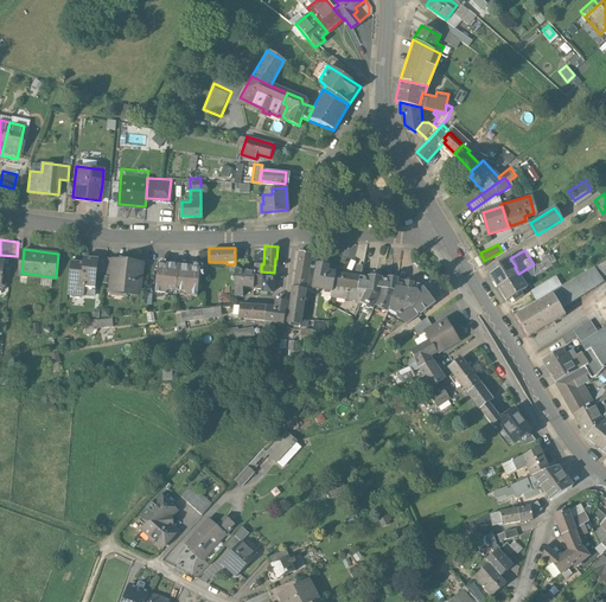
[(305,293),(311,256),(298,253),(292,290),(305,293)]
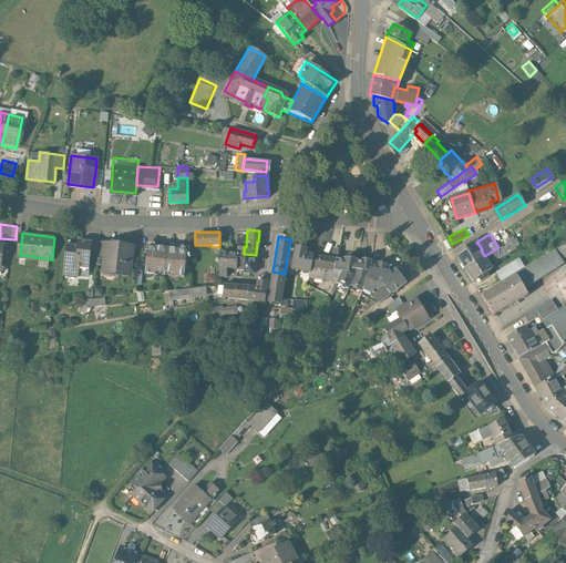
[(92,242),(76,239),(75,244),(67,244),(63,275),(75,276),(76,268),(89,269),(91,254),(92,242)]
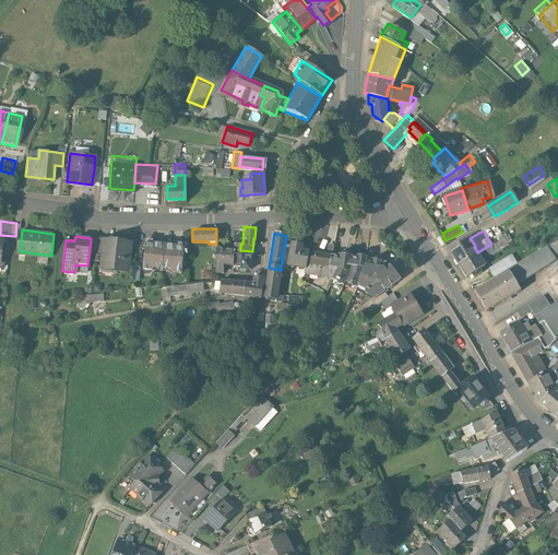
[(452,252),(460,263),(477,252),(474,247),(475,246),(470,238),(469,236),(454,245),(458,249),(452,252)]
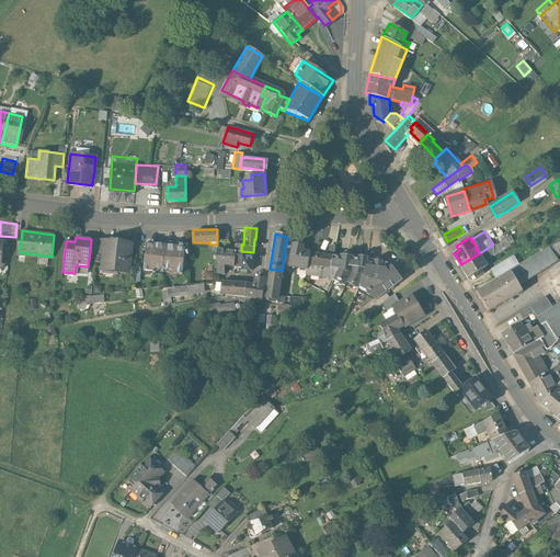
[(132,241),(106,238),(103,269),(128,272),(132,241)]
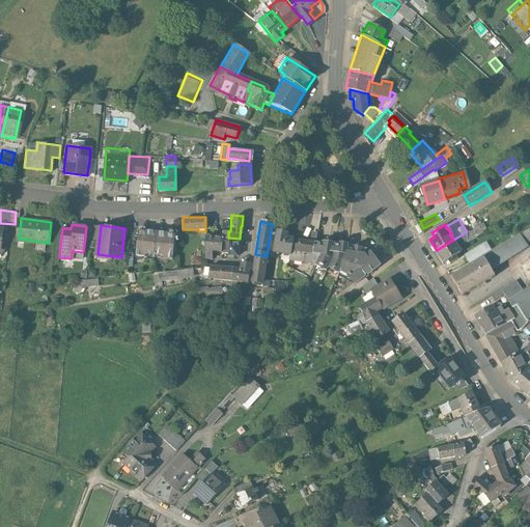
[(157,230),(139,228),(137,252),(154,254),(157,230)]
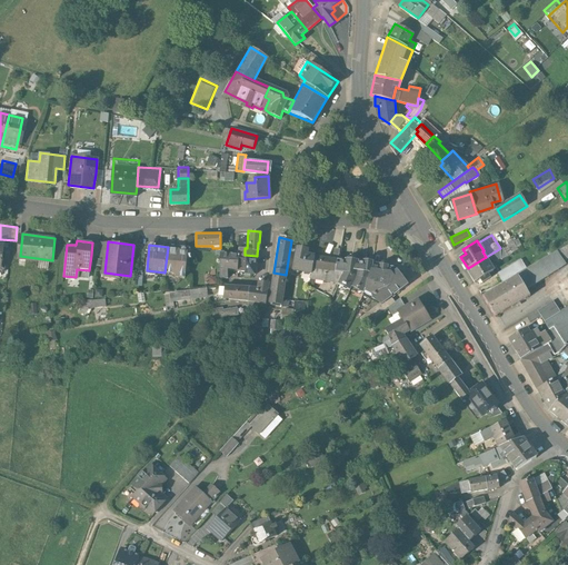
[(308,254),(309,248),(296,245),(290,270),(311,275),(312,271),(316,256),(308,254)]
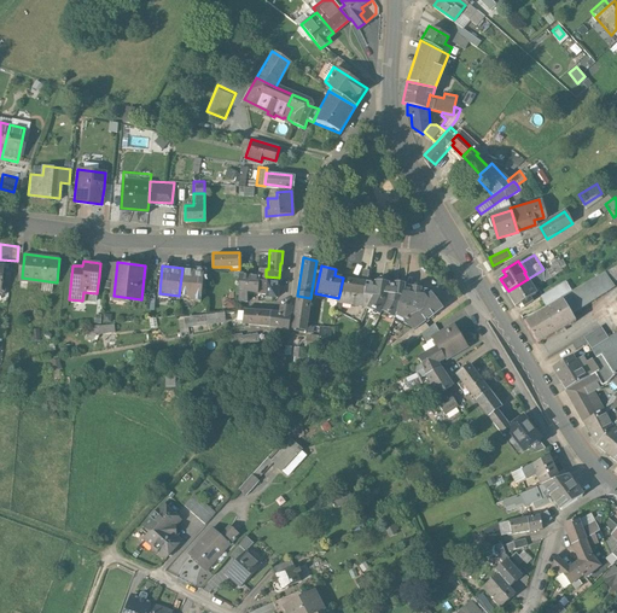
[(202,270),(182,268),(179,296),(198,298),(202,270)]
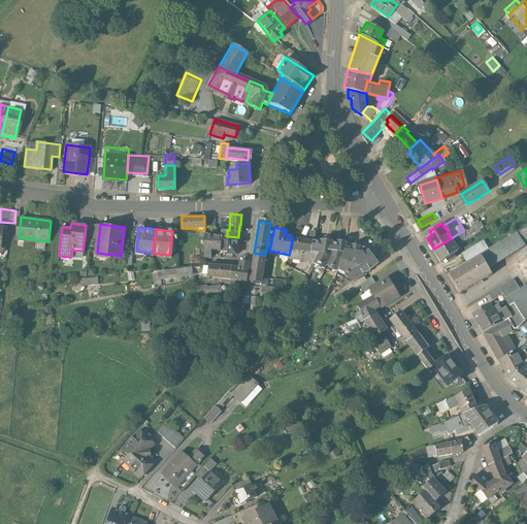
[(227,236),(227,230),(220,229),(219,235),(218,251),(225,252),(227,236)]
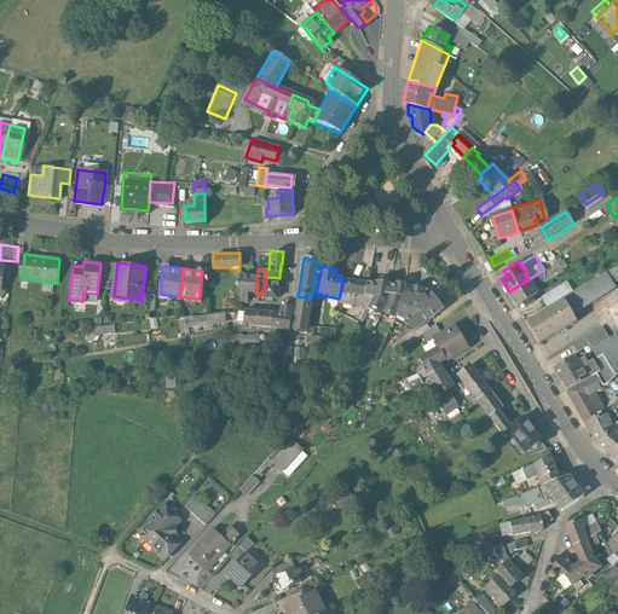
[(617,288),(606,270),(564,295),(575,313),(617,288)]
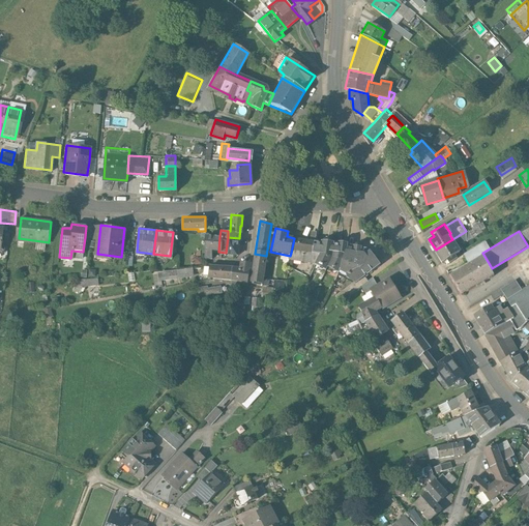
[(468,241),(463,233),(452,239),(458,247),(468,241)]
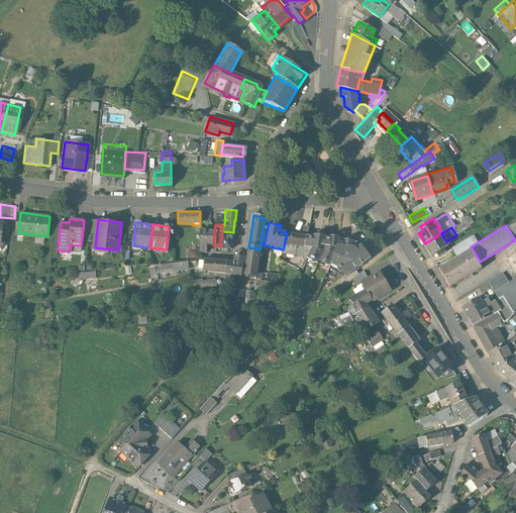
[(214,230),(201,229),(200,252),(207,251),(208,244),(213,245),(214,230)]
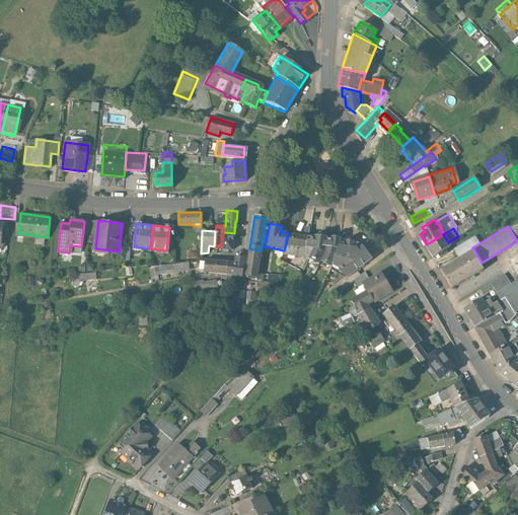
[(232,248),(234,233),(223,232),(221,247),(232,248)]
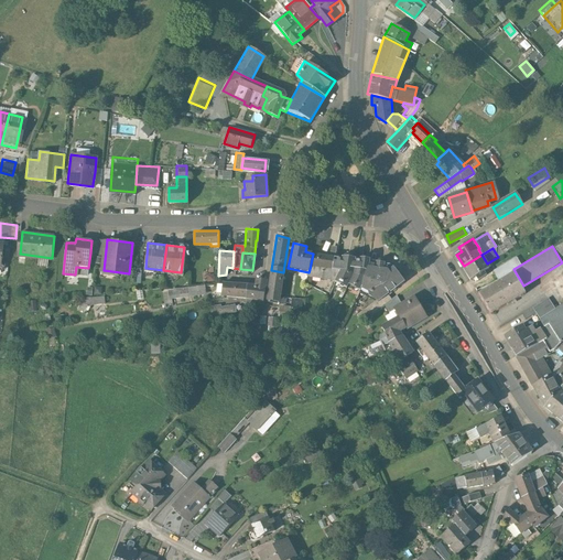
[(313,254),(310,269),(328,273),(332,257),(313,254)]
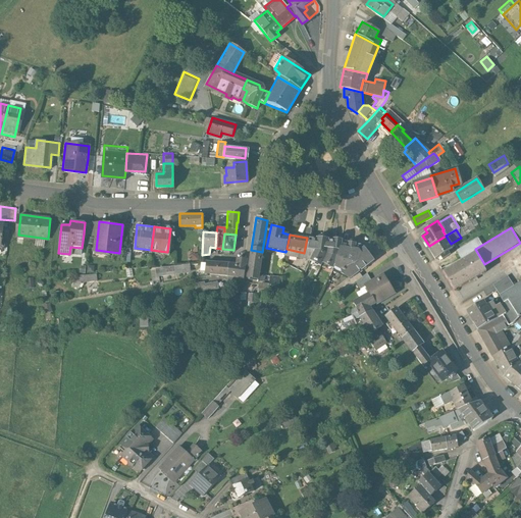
[(316,240),(307,238),(304,253),(313,254),(309,261),(319,266),(320,263),(325,253),(328,241),(328,238),(317,236),(316,240)]
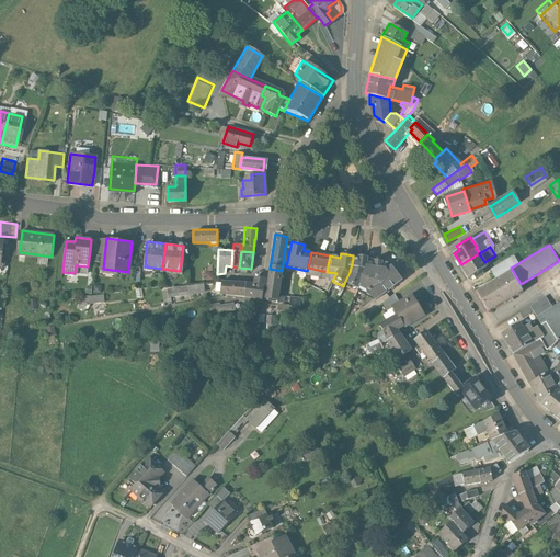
[(484,262),(479,253),(461,264),(471,281),(483,274),(480,270),(487,265),(484,262)]
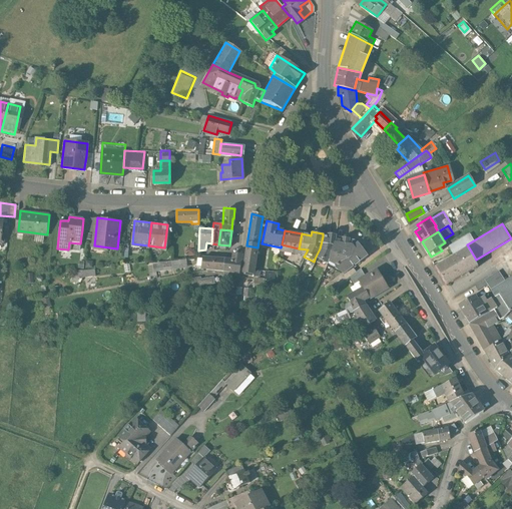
[(320,248),(315,259),(326,263),(329,259),(332,251),(333,245),(334,245),(335,240),(336,234),(326,234),(326,236),(323,236),(320,248)]
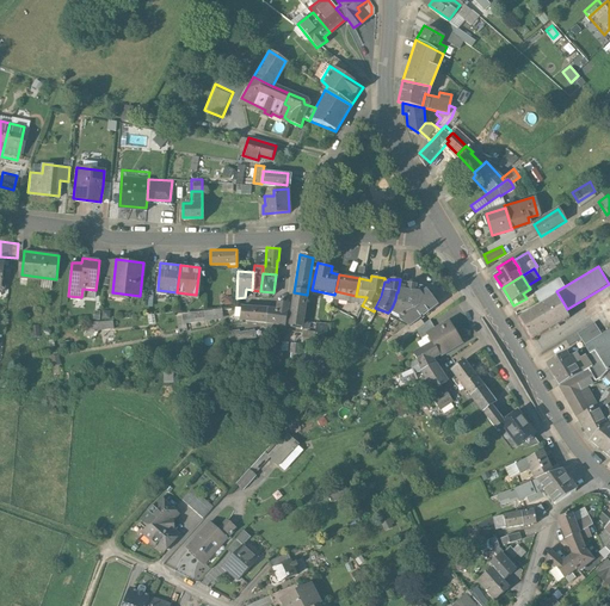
[(413,311),(418,317),(437,303),(426,288),(419,291),(414,290),(416,284),(407,282),(406,286),(399,286),(398,292),(396,292),(395,300),(392,308),(408,314),(413,311)]
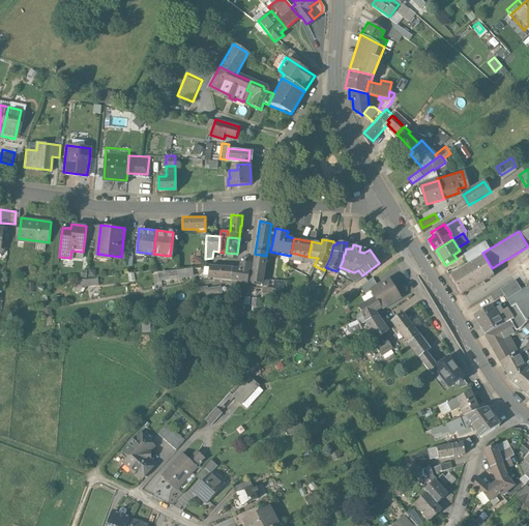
[(309,257),(291,253),(290,256),(288,265),(294,266),(295,261),(314,265),(318,258),(309,257)]
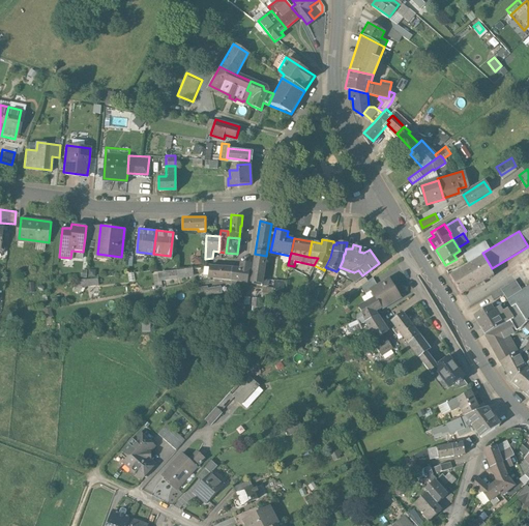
[(492,268),(482,253),(447,272),(460,292),(494,272),(492,268)]
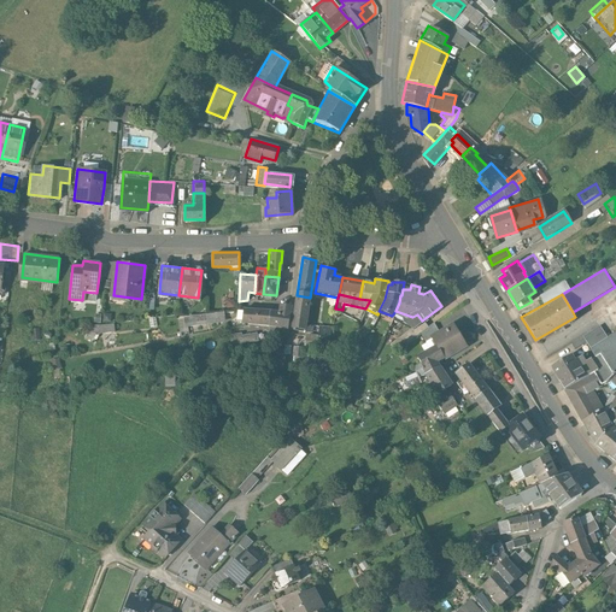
[(310,298),(297,295),(292,329),(305,331),(306,322),(310,298)]
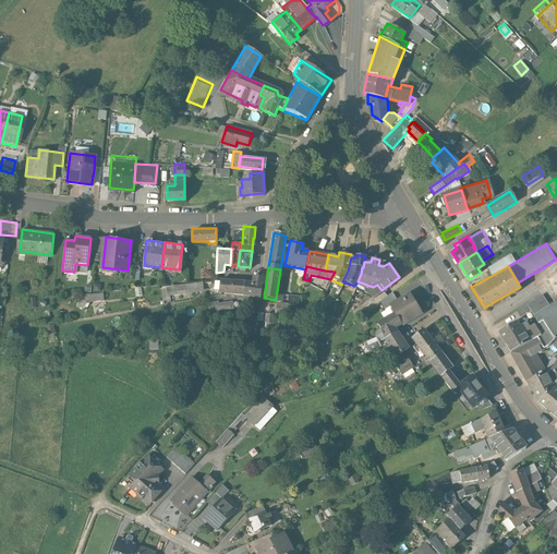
[(251,281),(245,280),(244,294),(243,299),(252,300),(252,298),(261,299),(263,277),(251,275),(251,281)]
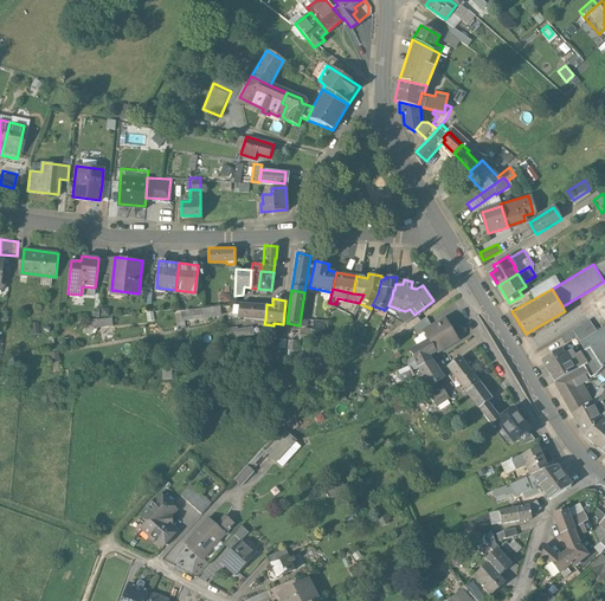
[(227,302),(177,308),(178,320),(229,312),(227,302)]
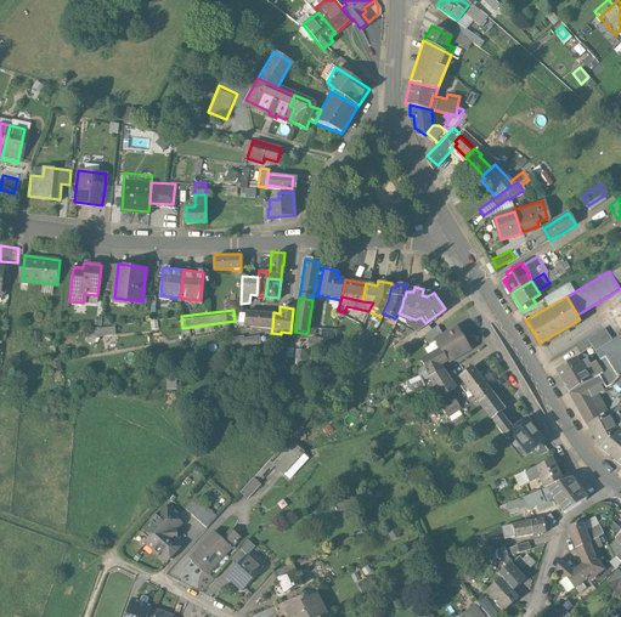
[(272,328),(274,312),(248,310),(247,326),(272,328)]
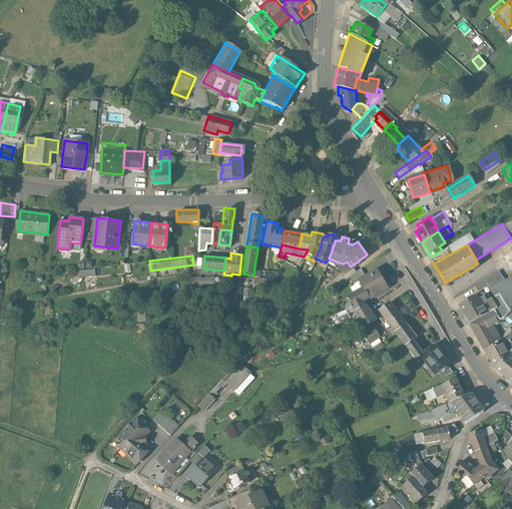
[(351,267),(347,262),(343,264),(335,269),(337,272),(326,280),(332,288),(349,275),(354,272),(351,267)]
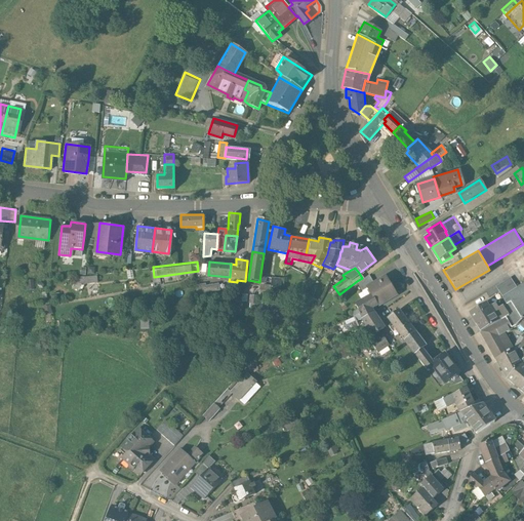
[(367,286),(373,282),(369,274),(362,278),(357,281),(362,289),(367,286)]
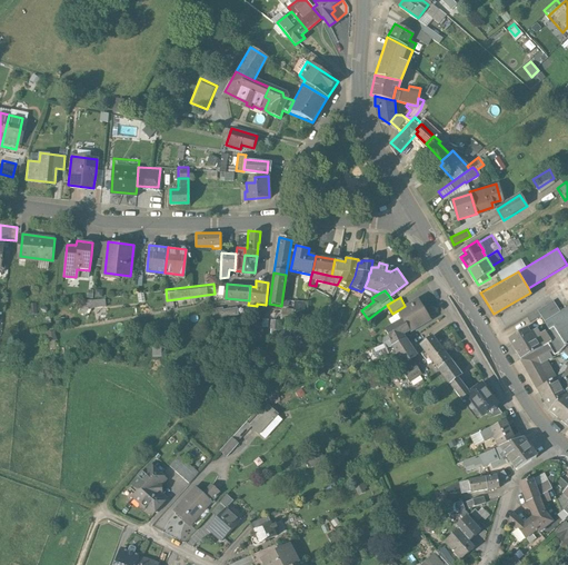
[(527,315),(536,328),(539,334),(544,331),(551,326),(547,320),(562,310),(554,297),(527,315)]
